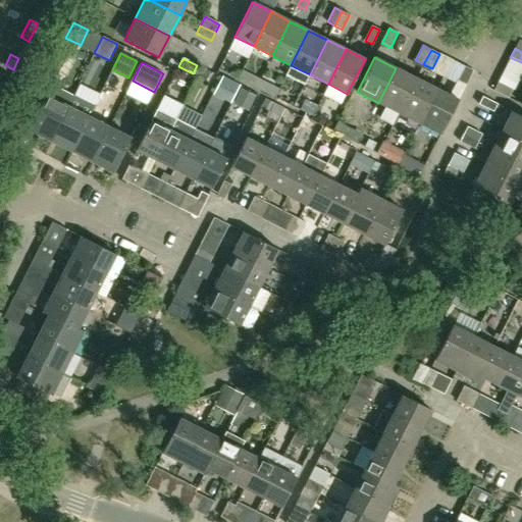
[(473,71),(465,66),(457,82),(466,86),(473,71)]
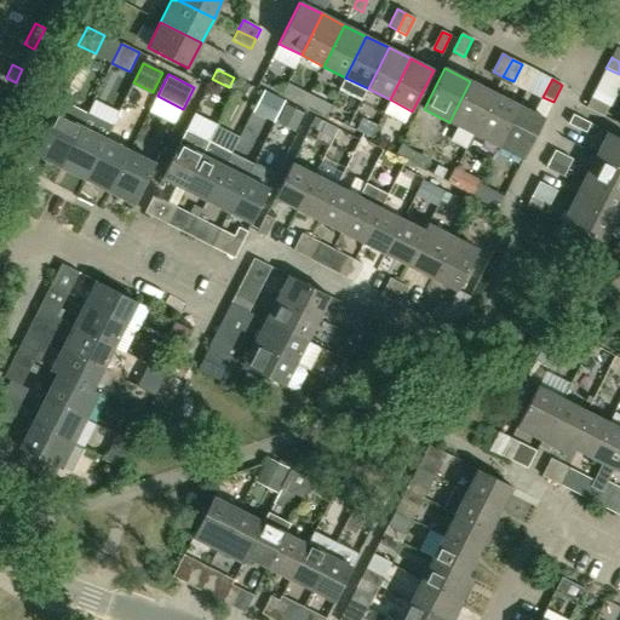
[(474,135),(494,93),(470,81),(449,122),(474,135)]
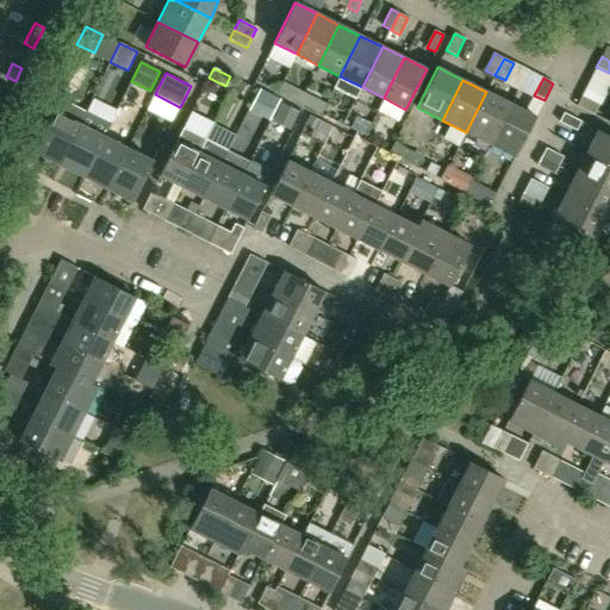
[(286,87),(282,97),(324,113),(328,104),(286,87)]
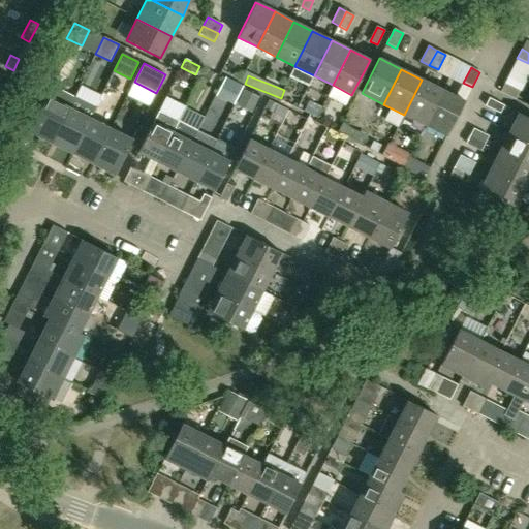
[(425,125),(443,90),(422,80),(404,115),(425,125)]
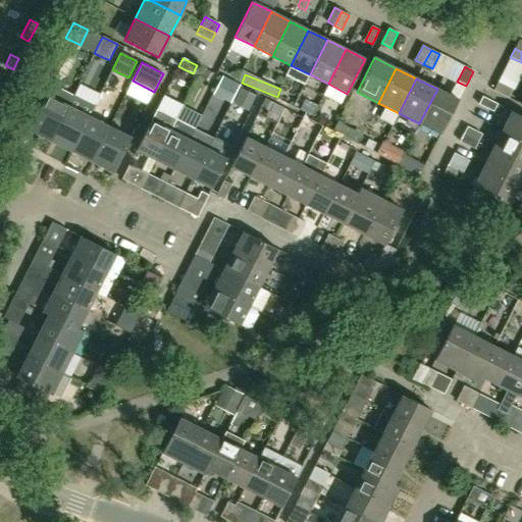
[(50,141),(73,95),(64,91),(41,80),(24,113),(35,118),(29,129),(50,141)]
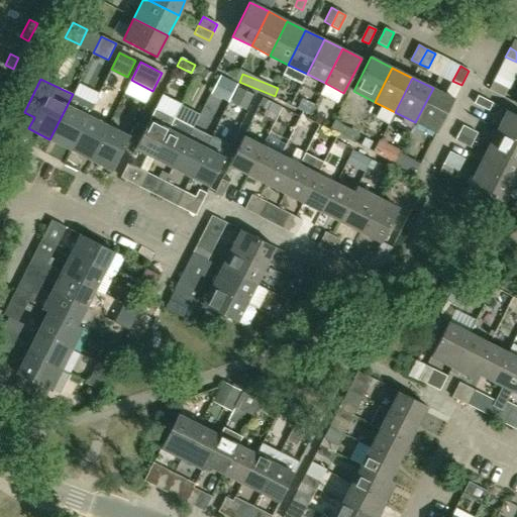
[(231,98),(237,86),(225,80),(219,92),(231,98)]
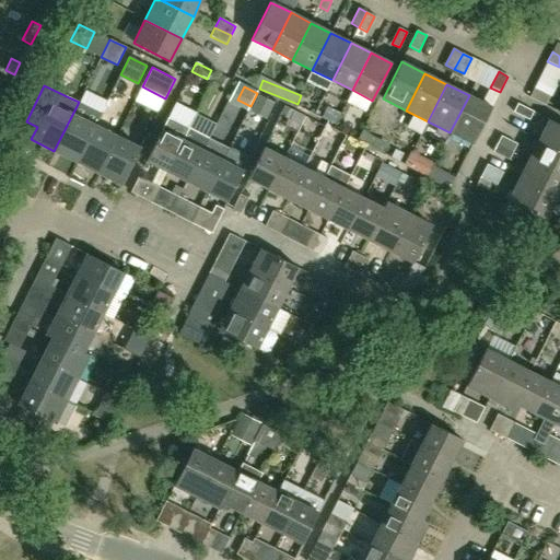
[(550,96),(534,89),(532,92),(529,97),(546,106),(550,96)]
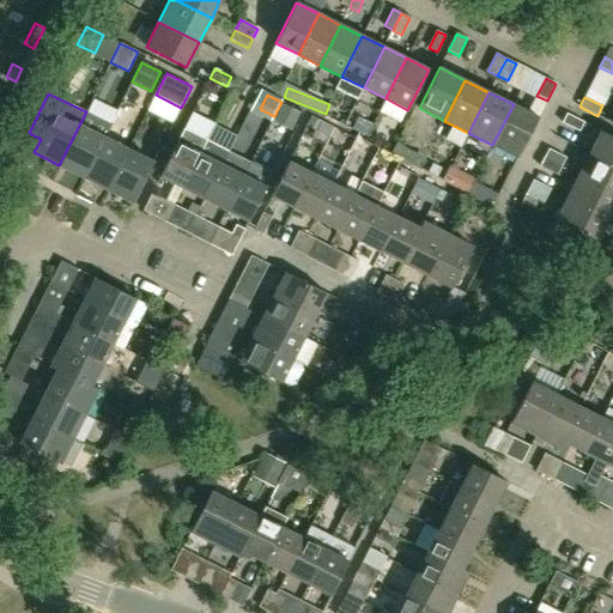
[(301,113),(281,103),(273,121),(292,131),(301,113)]
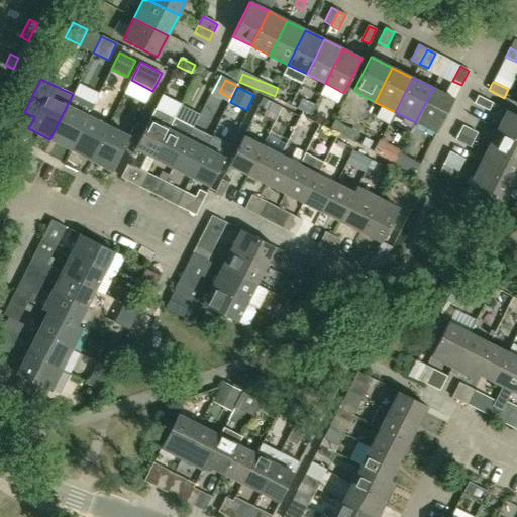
[(436,133),(454,99),(433,88),(415,122),(436,133)]
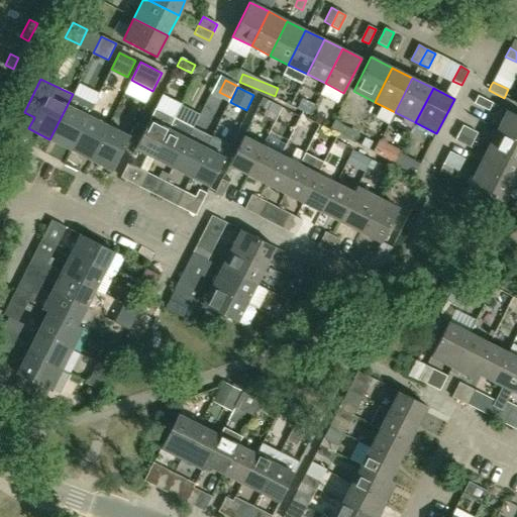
[(71,149),(88,116),(89,116),(94,105),(73,94),(49,139),(71,149)]
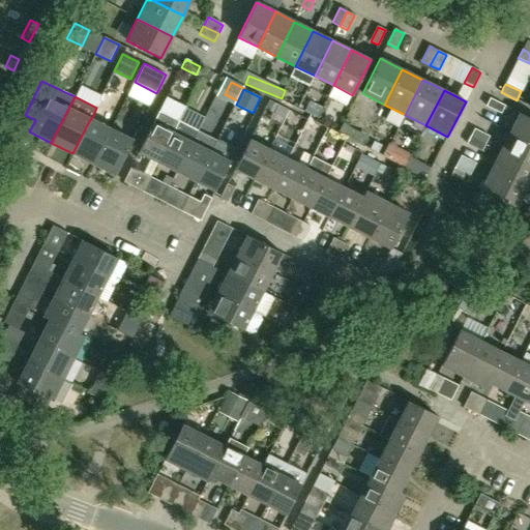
[(496,101),(490,98),(487,104),(486,106),(501,114),(504,106),(496,101)]
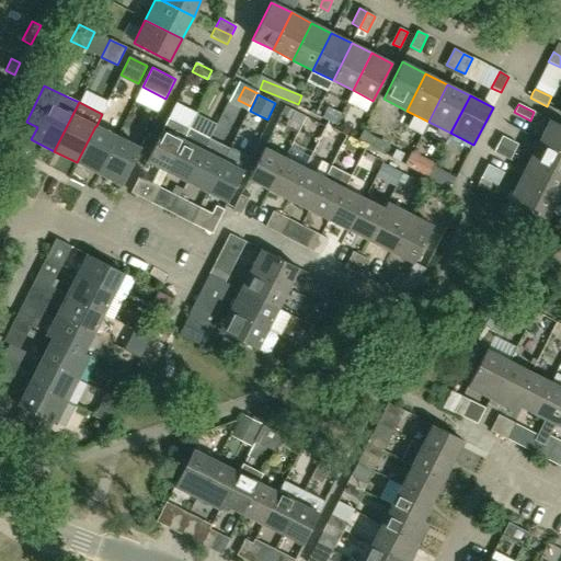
[(322,107),(318,116),(339,126),(343,117),(322,107)]
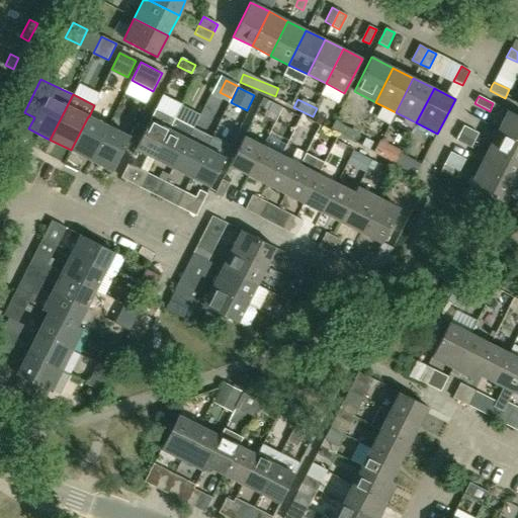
[(154,159),(174,118),(155,108),(135,149),(154,159)]
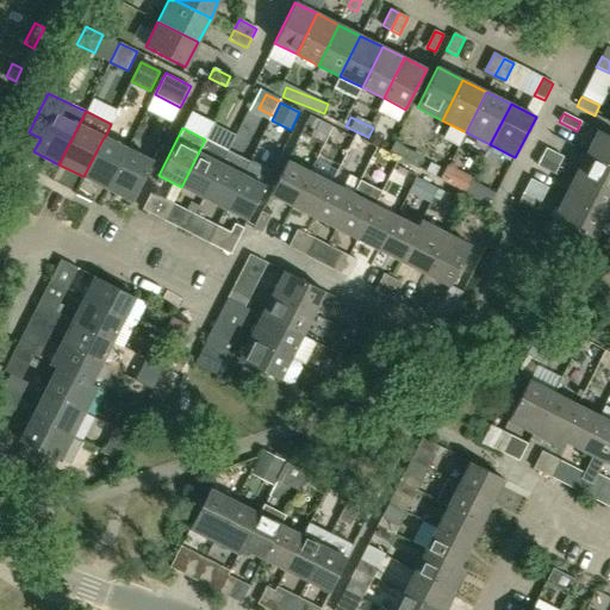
[(332,130),(325,151),(340,156),(348,135),(332,130)]
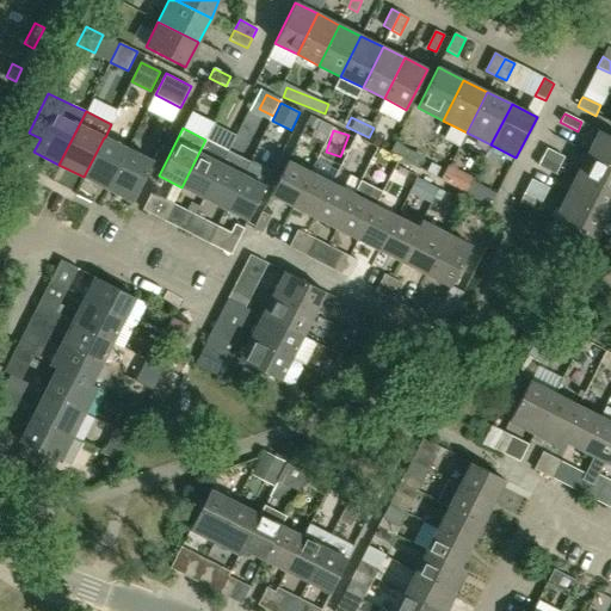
[(610,136),(598,130),(587,153),(610,165),(610,136)]
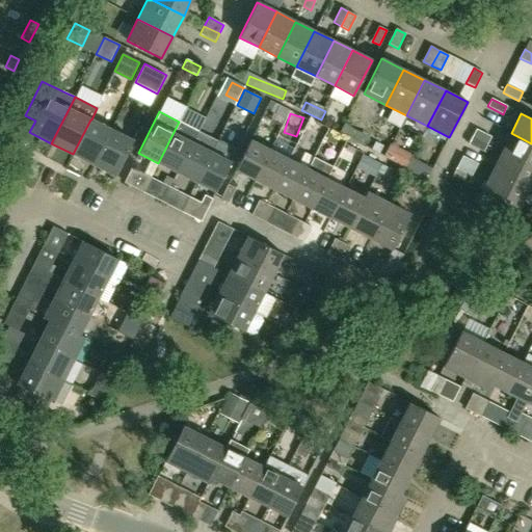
[(111,130),(91,120),(90,120),(73,154),(94,165),(111,130)]
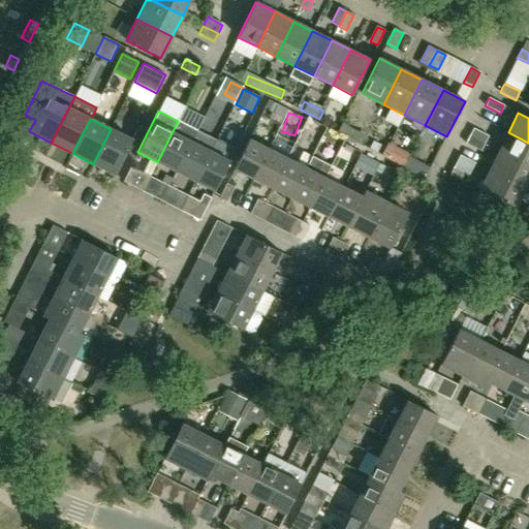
[(176,172),(196,130),(178,121),(157,162),(176,172)]
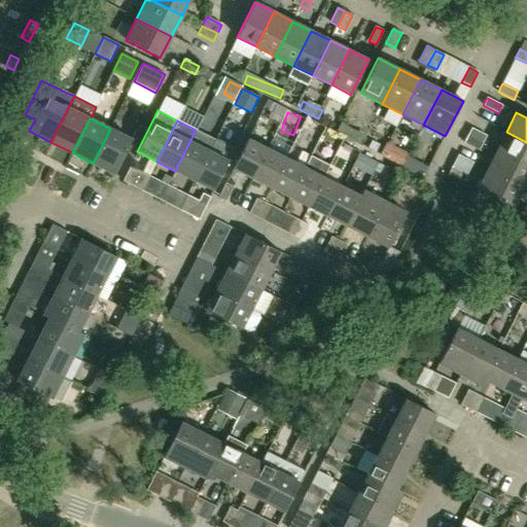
[(352,141),(357,132),(342,125),(339,130),(337,133),(339,134),(352,141)]
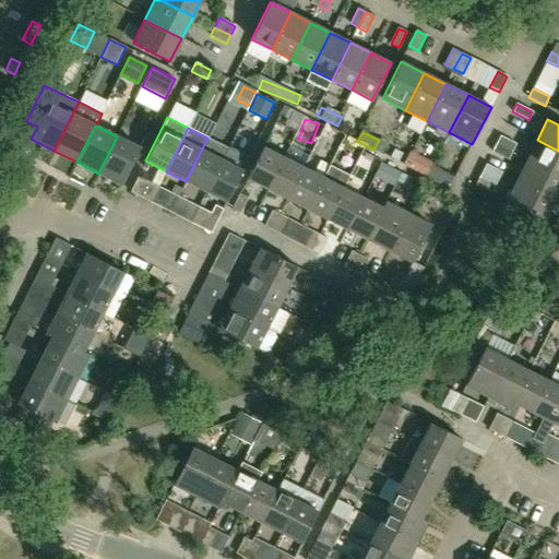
[(496,144),(512,152),(516,144),(500,135),(496,144)]
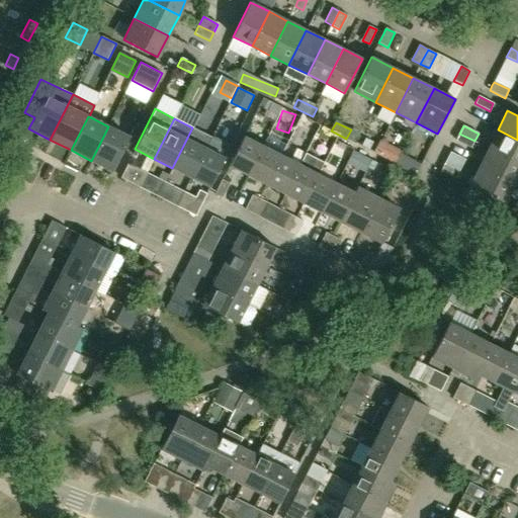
[(112,171),(130,137),(108,126),(91,161),(112,171)]
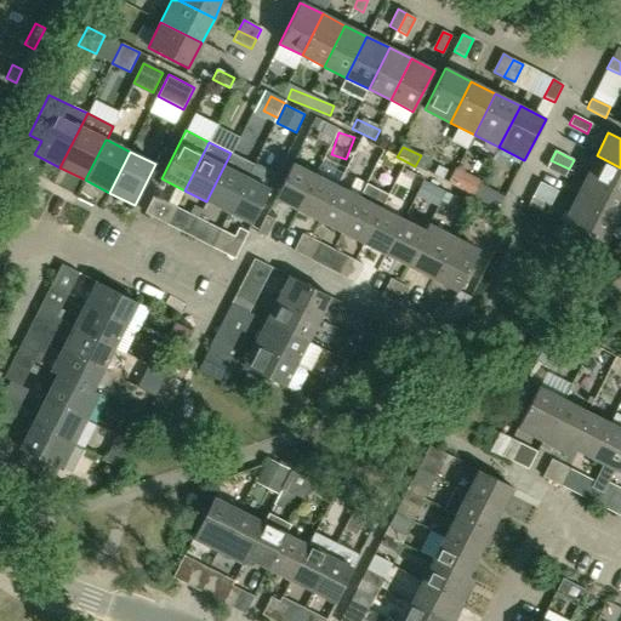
[(229,212),(246,177),(248,178),(254,165),(231,153),(206,201),(229,212)]
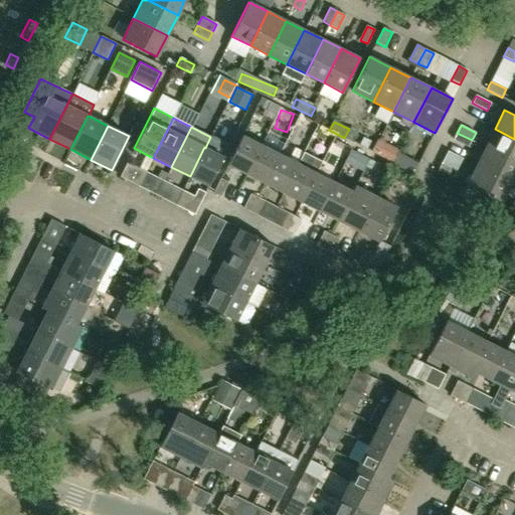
[(514,139),(495,129),(486,147),(514,162),(514,139)]
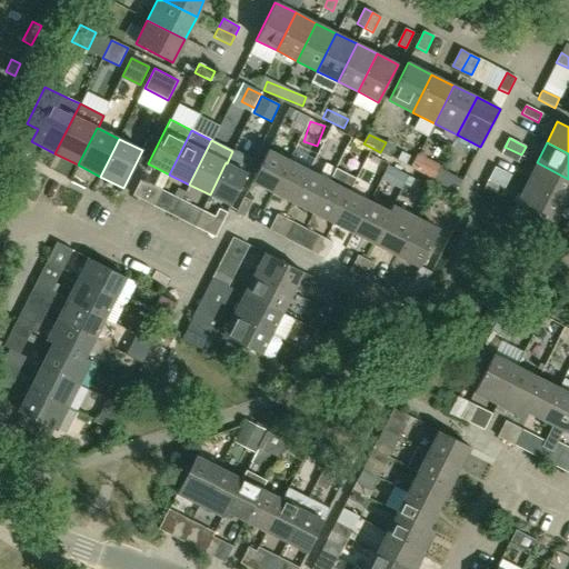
[(521,155),(505,147),(501,155),(517,162),(521,155)]
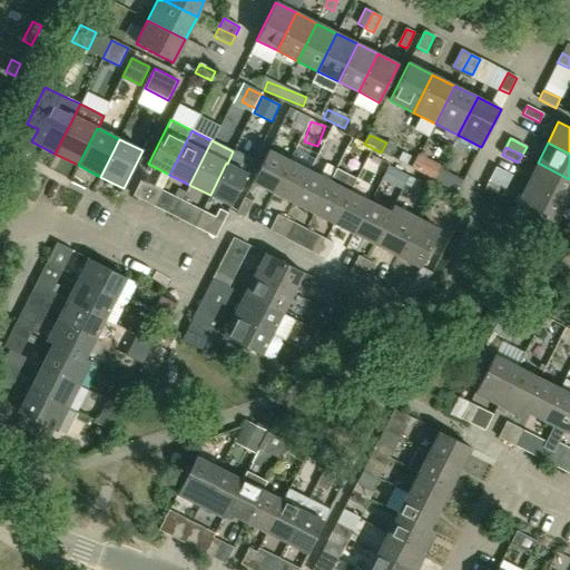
[(273,193),(290,160),(268,150),(252,182),(273,193)]
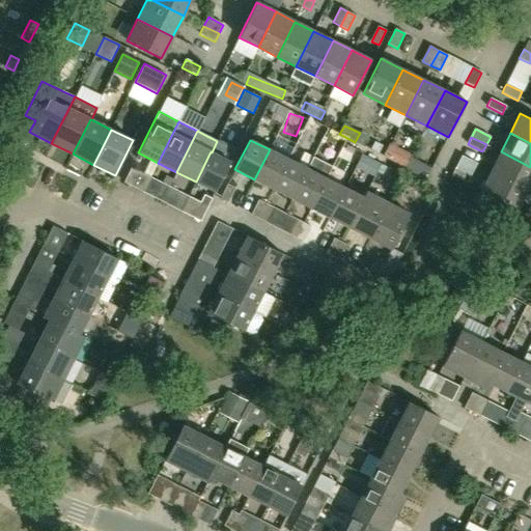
[(412,157),(390,146),(386,154),(385,157),(406,168),(412,157)]
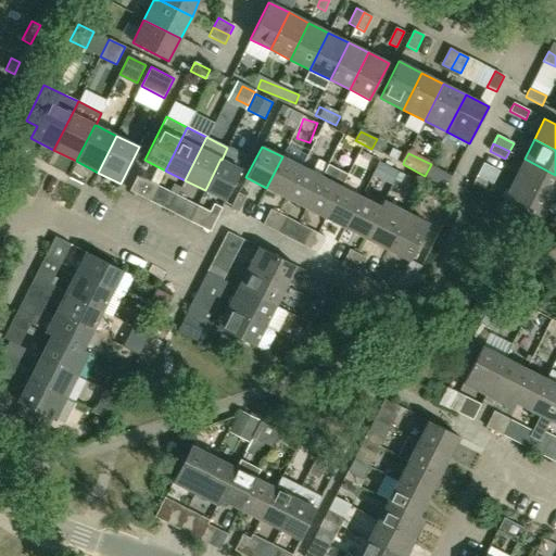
[(286,198),(302,166),(282,156),(266,188),(286,198)]
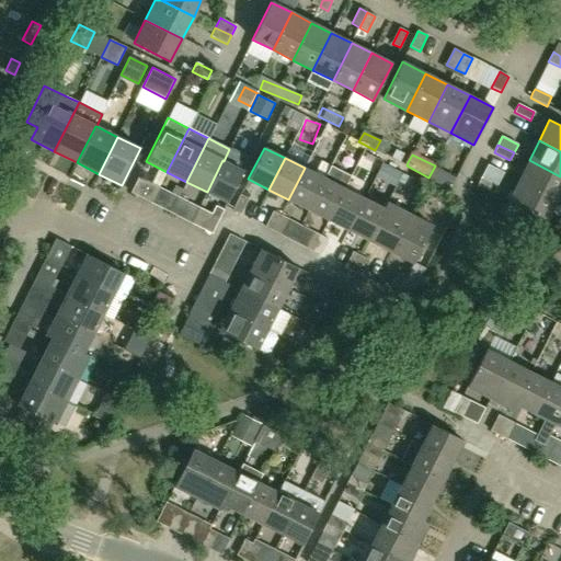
[(243,171),(224,161),(222,160),(207,192),(227,202),(243,171)]
